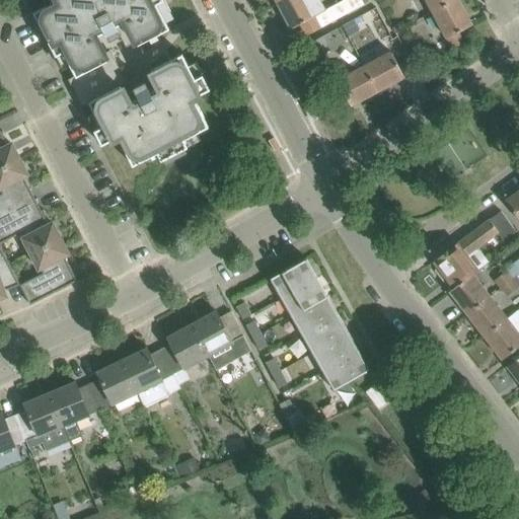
[(57,0),(46,6),(33,12),(56,56),(63,52),(76,76),(106,61),(91,30),(101,25),(109,42),(120,35),(125,44),(135,39),(138,45),(169,28),(156,4),(164,0),(163,0),(57,0)]
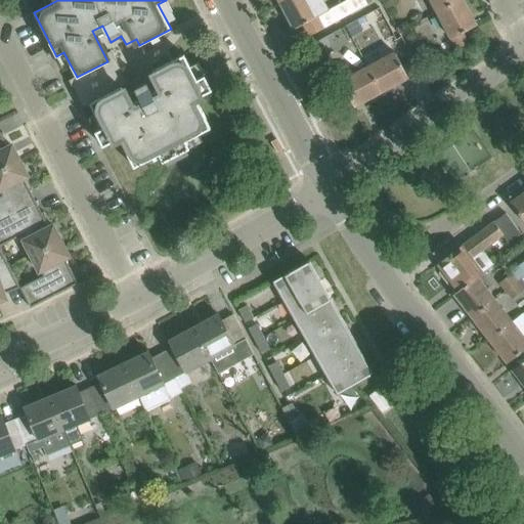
[(314,33),(367,4),(364,0),(346,0),(330,9),(323,0),(282,0),(279,2),(294,29),(308,22),(314,33)]
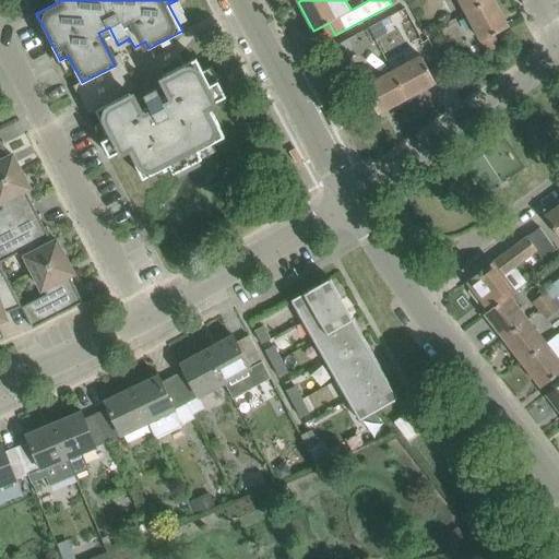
[(492,0),(476,0),(463,7),(488,54),(499,48),(492,35),(508,27),(492,0)]
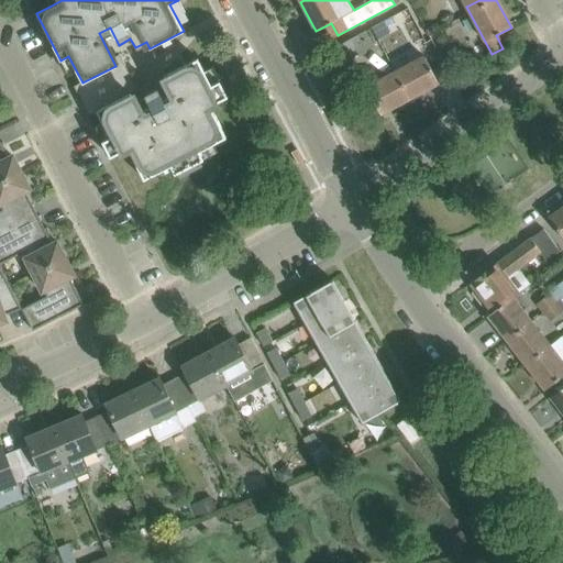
[(342,43),(351,58),(375,46),(366,30),(342,43)]
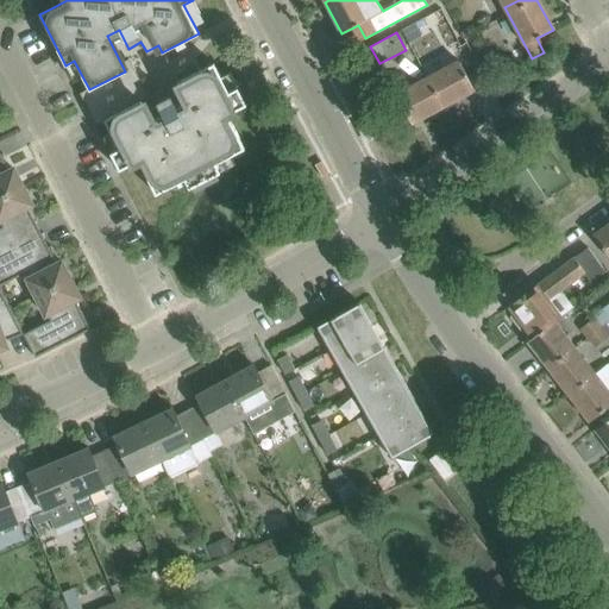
[(440,71),(434,75),(450,102),(488,82),(481,70),(469,77),(460,62),(458,63),(452,52),(435,62),(440,71)]
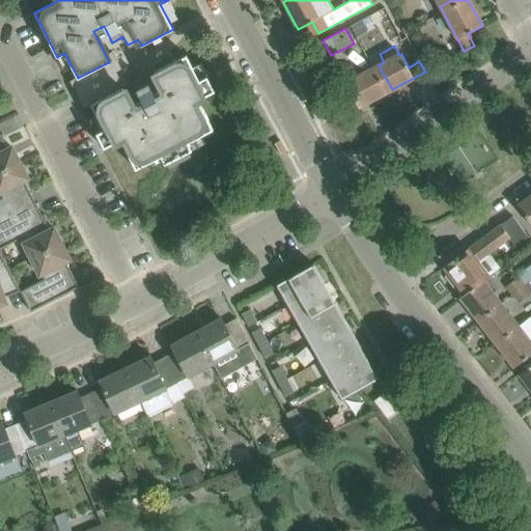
[(161,157),(165,164),(192,150),(188,142),(213,130),(198,100),(215,91),(206,77),(199,81),(186,55),(155,72),(155,73),(144,78),(148,85),(137,90),(145,107),(135,112),(122,88),(91,104),(104,130),(96,134),(104,148),(120,140),(136,169),(161,157)]
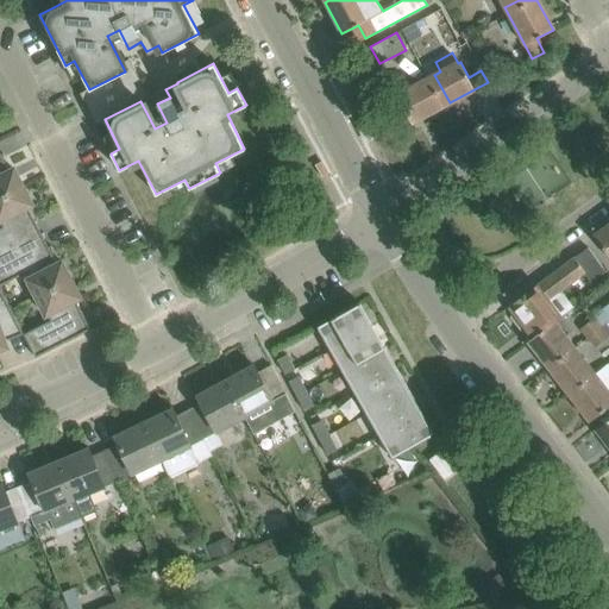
[(401,74),(388,81),(412,123),(450,102),(434,75),(408,89),(401,74)]
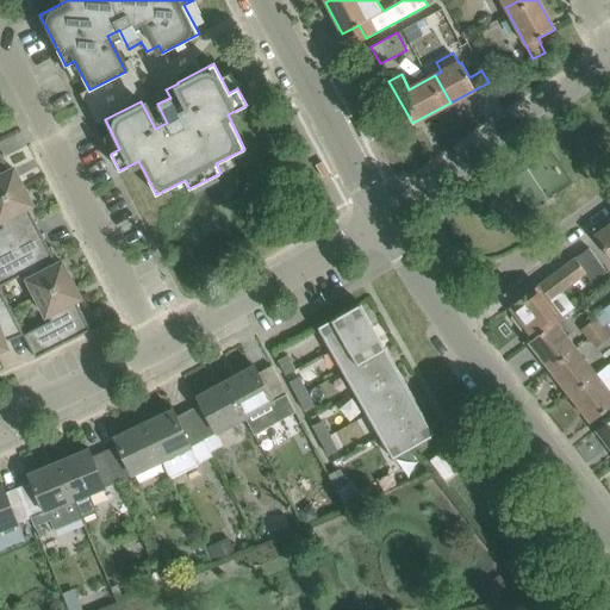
[(0,198),(23,187),(13,169),(10,172),(0,154),(0,198)]
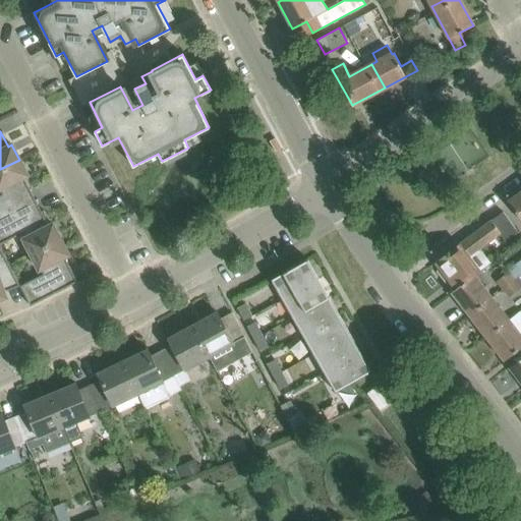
[(0,195),(0,220),(36,201),(23,177),(27,175),(19,160),(0,169),(0,189),(2,194),(0,195)]
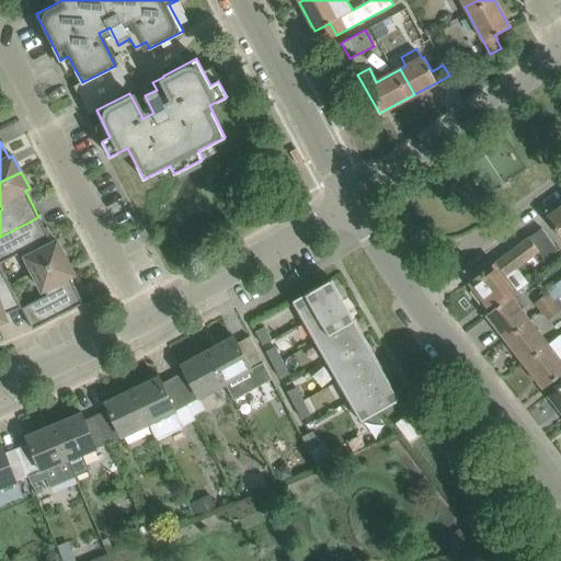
[(560,206),(547,217),(560,237),(560,206)]
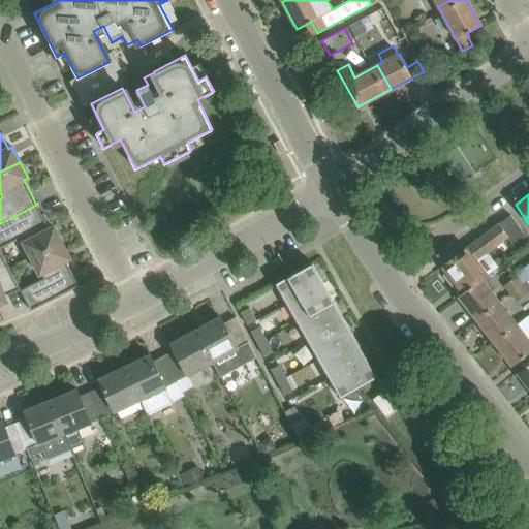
[(0,223),(0,248),(23,237),(25,242),(24,243),(32,258),(61,243),(53,227),(50,229),(36,205),(0,223)]
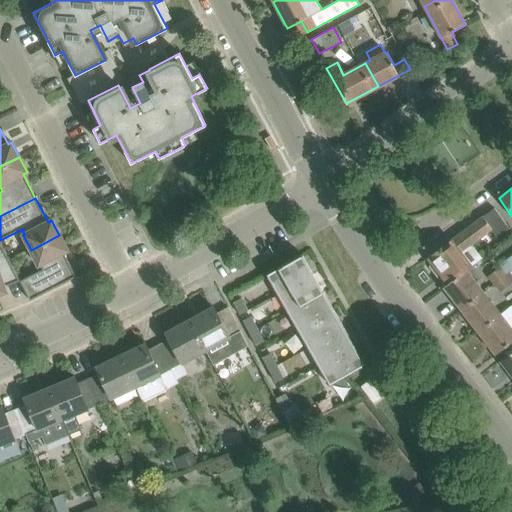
[(450,240),(428,257),(432,263),(429,267),(437,277),(442,275),(448,283),(448,284),(466,270),(466,271),(472,266),(482,258),(471,244),(491,230),(496,236),(508,228),(494,208),(450,241),(450,240)]
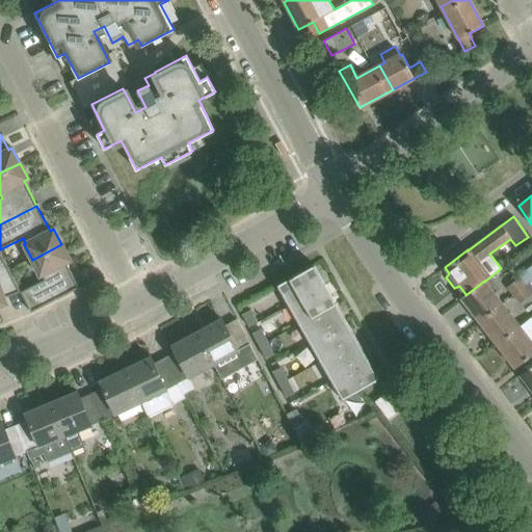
[(79,288),(65,262),(70,260),(61,244),(32,260),(40,275),(42,274),(44,280),(21,292),(31,312),(79,288)]
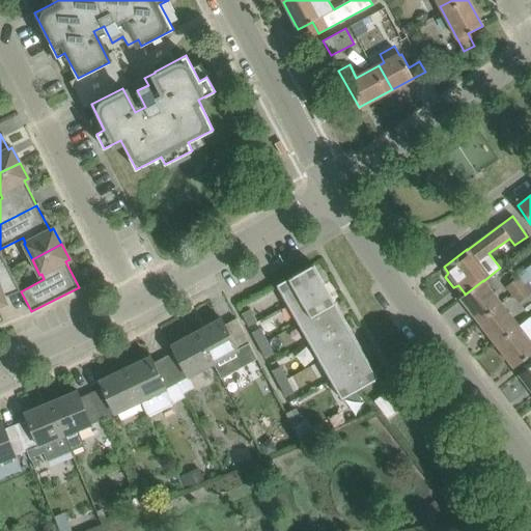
[(0,304),(5,303),(1,292),(16,286),(19,291),(20,290),(0,251),(0,304)]
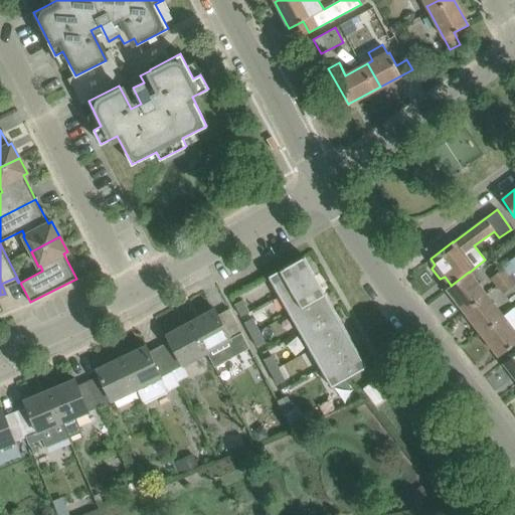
[(281,270),(268,277),(269,278),(270,278),(280,295),(278,295),(279,296),(315,276),(314,275),(304,258),(305,258),(304,256),(285,268),(281,270)]
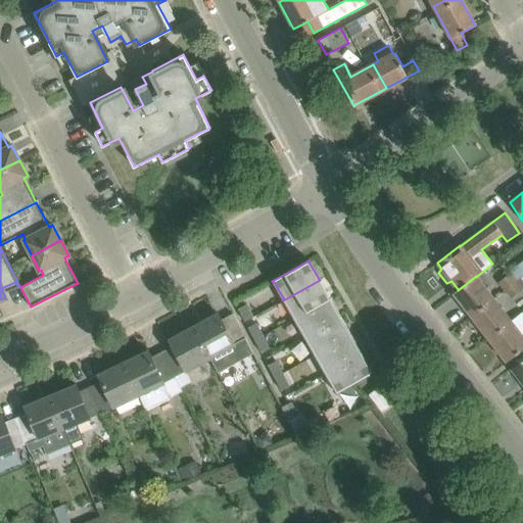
[(497,282),(504,290),(517,280),(511,272),(497,282)]
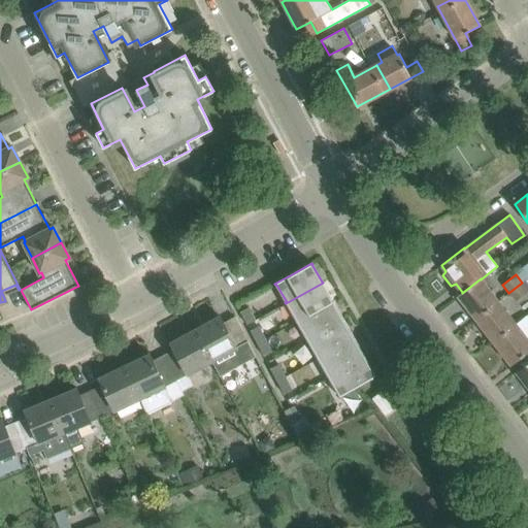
[(462,292),(457,296),(474,319),(498,301),(481,279),(481,278),(462,293),(462,292)]
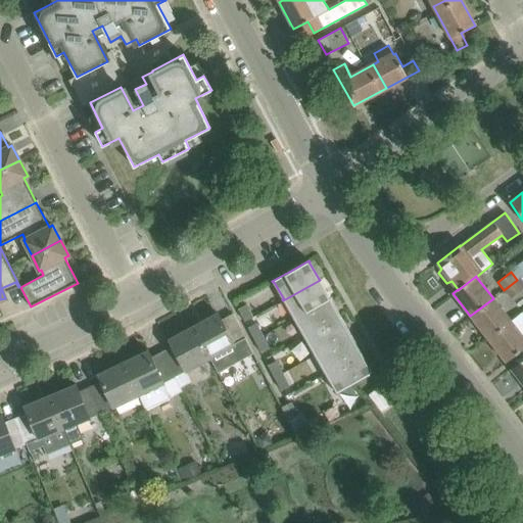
[(293,318),(293,319),(330,298),(330,297),(329,297),(319,281),(320,280),(283,300),(284,300),(294,318),(293,318)]
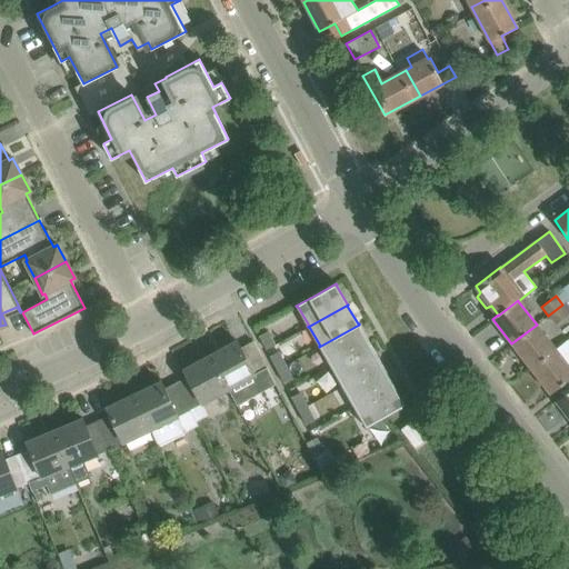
[(568,313),(568,312),(562,305),(548,316),(555,325),(568,313)]
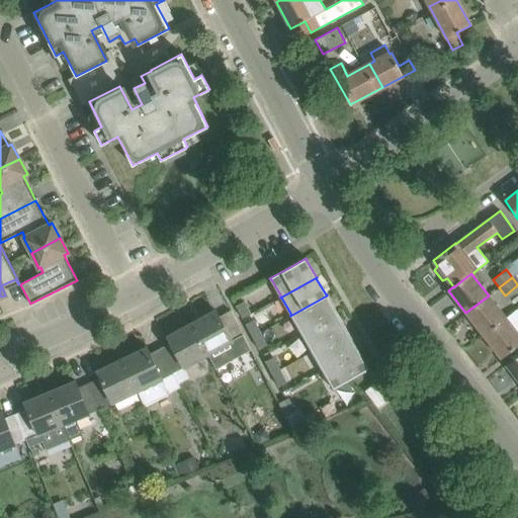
[(300,333),(300,334),(337,314),(337,313),(336,314),(326,296),(327,295),(290,316),(290,317),(292,316),(301,333),(300,333)]
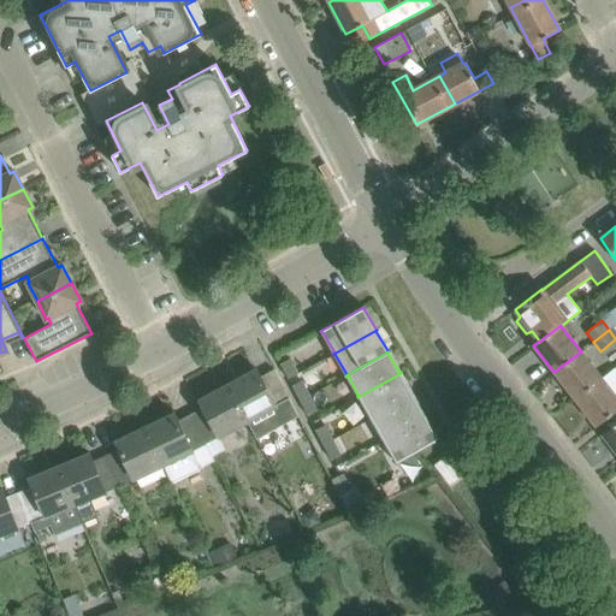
[(581,351),(554,372),(575,400),(602,378),(581,351)]
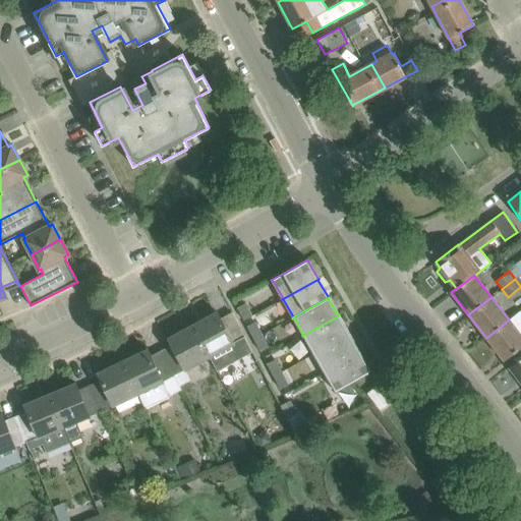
[(244,303),(236,308),(243,321),(251,315),(244,303)]
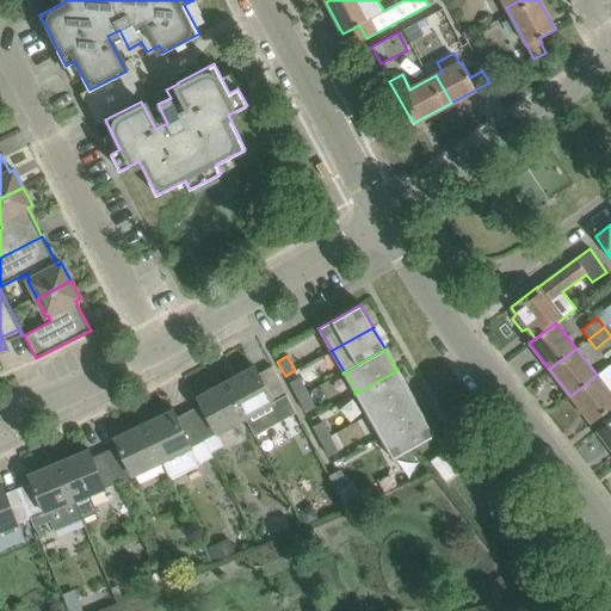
[(254,366),(224,382),(244,419),(254,437),(295,413),(287,396),(271,366),(258,374),(254,366)]
